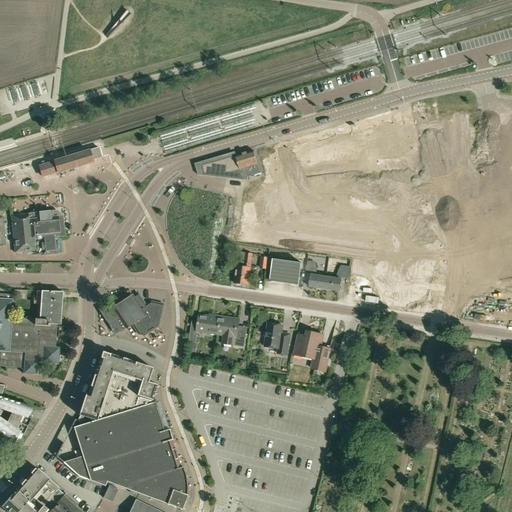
[(398,112),(396,134),(390,133),(389,141),(435,145),(438,116),(398,112)]
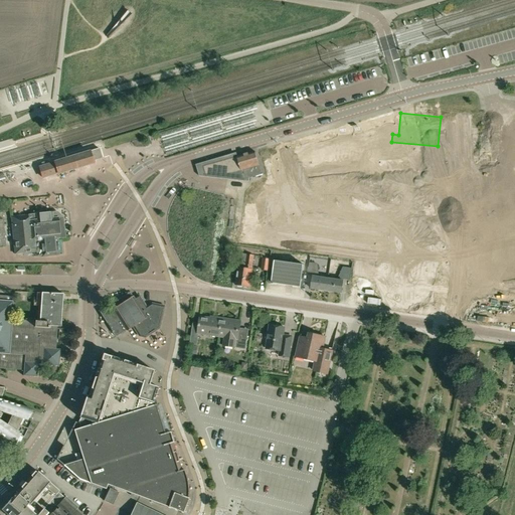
[(53,162),(38,166),(42,179),(56,174),(57,175),(94,164),(94,163),(96,162),(95,161),(102,158),(100,148),(90,151),(90,150),(53,161),(53,162)]
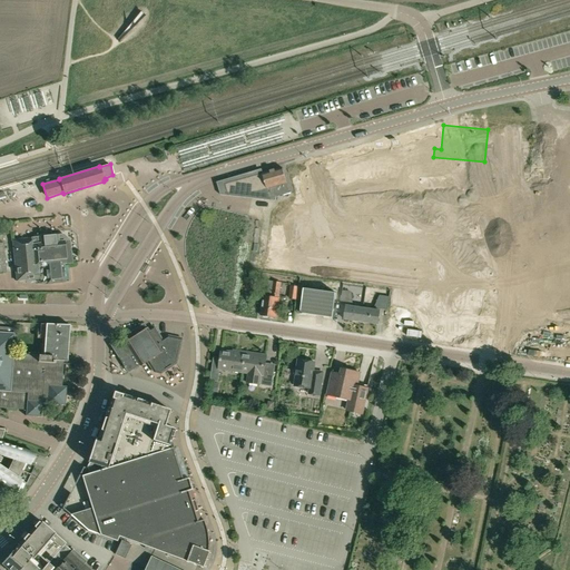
[(263,174),(226,184),(229,196),(242,197),(252,198),(259,199),(276,257),(305,247),(282,168),(263,174)]
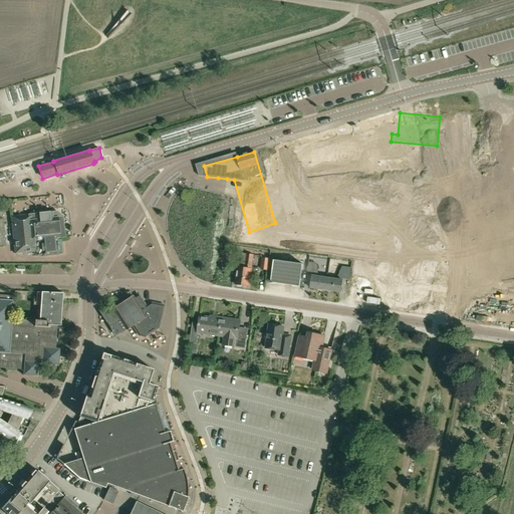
[(27,215),(10,216),(14,253),(35,251),(35,256),(41,255),(42,256),(58,254),(57,238),(59,237),(56,211),(27,214),(27,215)]
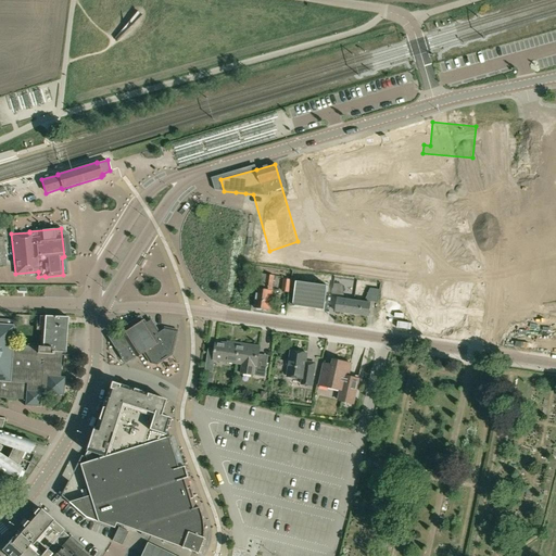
[(188,258),(199,260),(201,245),(190,244),(188,258)]
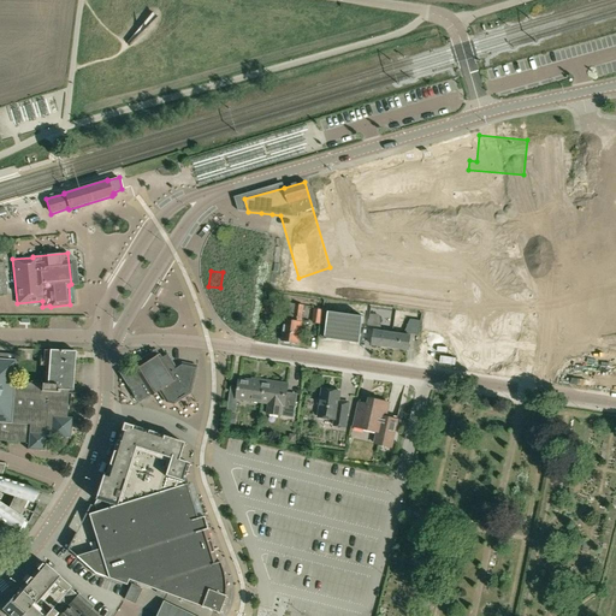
[(510,272),(487,279),(492,292),(515,284),(510,272)]
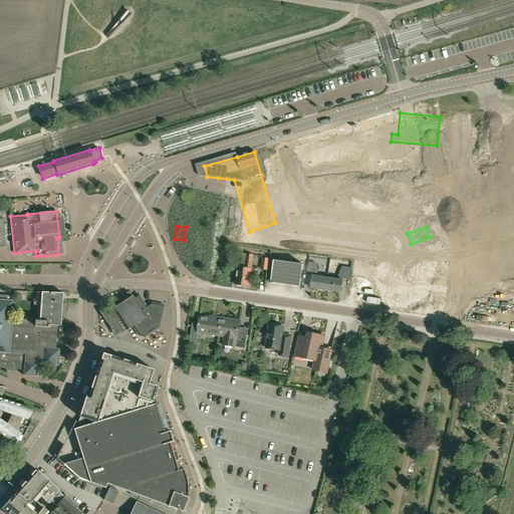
[(238,267),(235,284),(236,284),(238,286),(241,287),(243,285),(249,286),(253,256),(247,255),(236,253),(235,260),(240,261),(241,258),(242,259),(241,268),(238,267)]
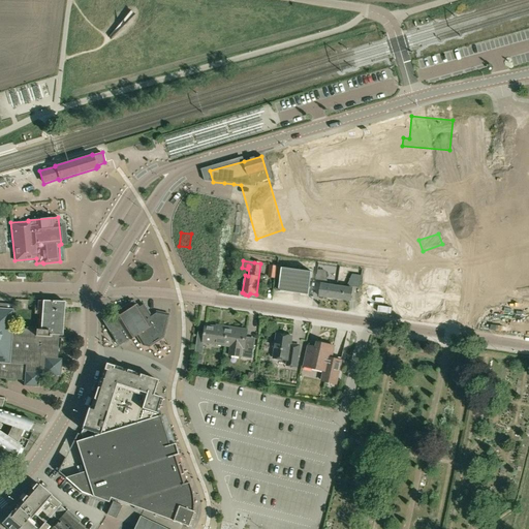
[(270,266),(268,277),(275,278),(277,267),(270,266)]
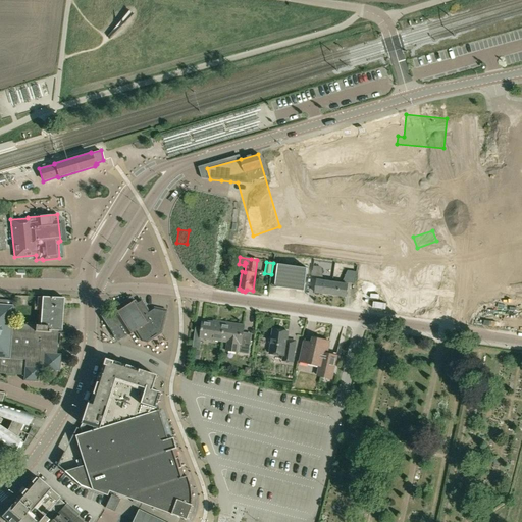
[(277,264),(274,286),(304,292),(308,268),(277,264)]
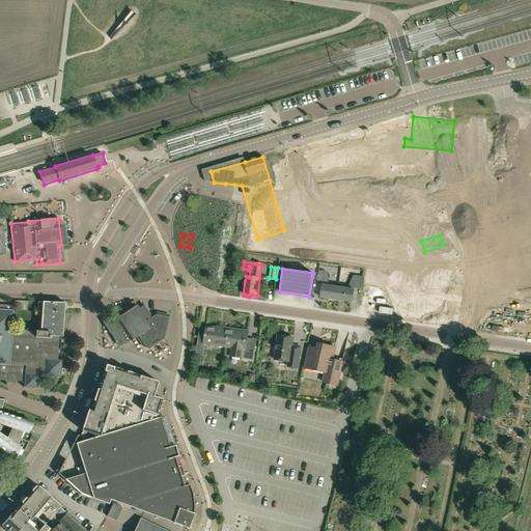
[(320,298),(336,300),(338,287),(329,286),(328,272),(328,270),(318,269),(317,283),(323,283),(323,285),(320,298)]
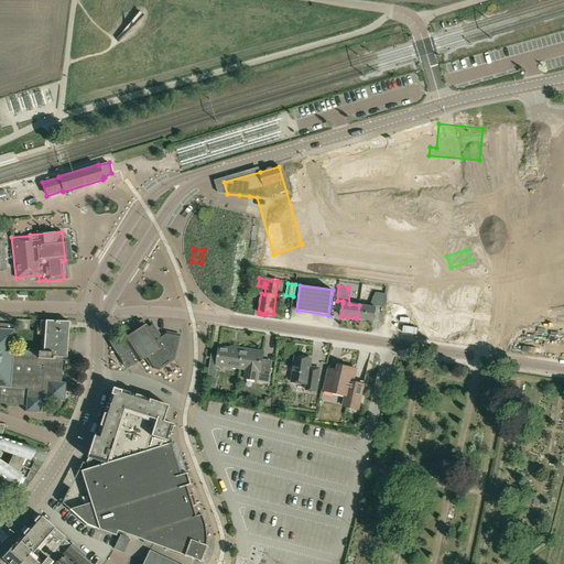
[(457,289),(455,302),(477,305),(479,292),(457,289)]
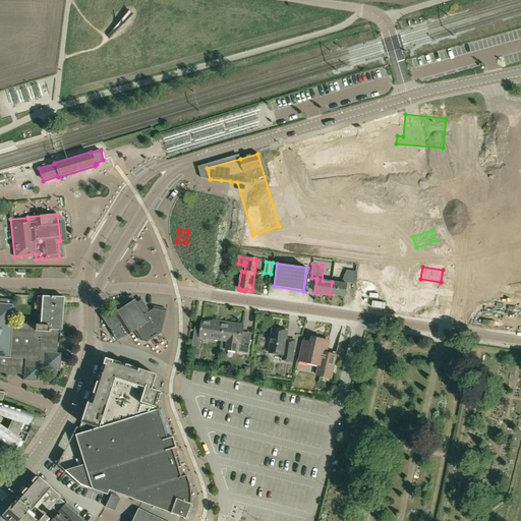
[(332,282),(330,294),(345,297),(347,284),(348,283),(353,284),(355,272),(347,271),(341,283),(332,282)]
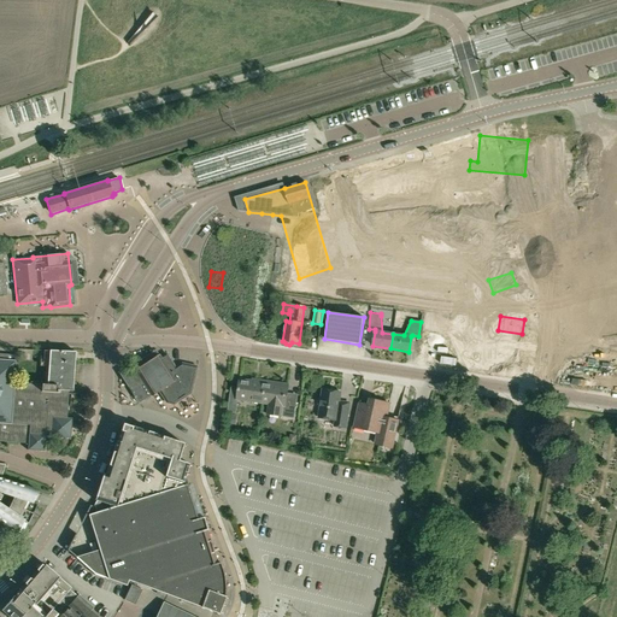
[(422,325),(419,341),(428,342),(425,357),(442,359),(446,335),(429,333),(430,327),(422,325)]
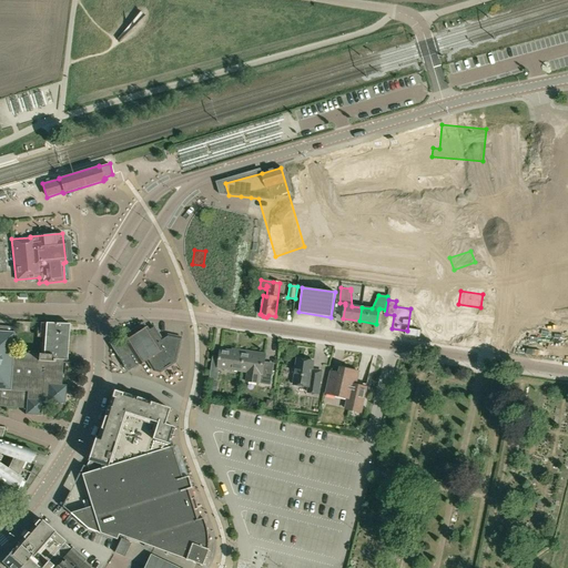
[(458,304),(456,316),(478,320),(480,307),(458,304)]
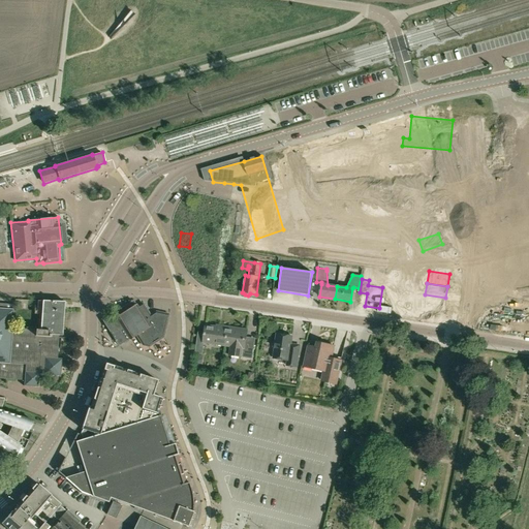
[(501,307),(506,304),(499,288),(493,291),(501,307)]
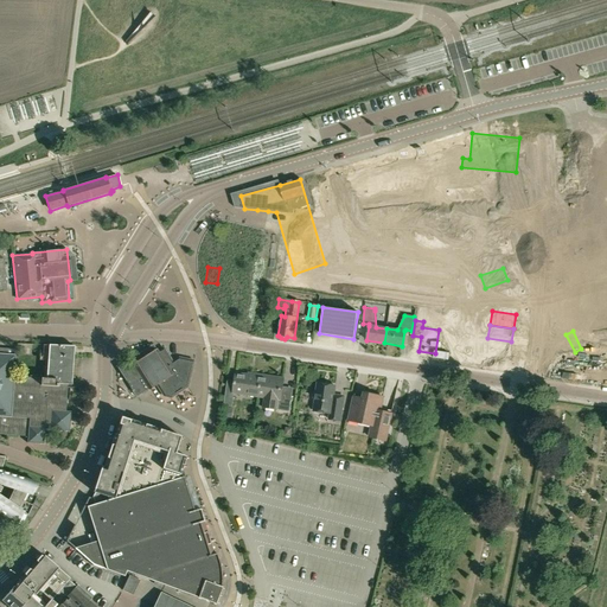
[(487,338),(485,351),(509,355),(511,342),(487,338)]
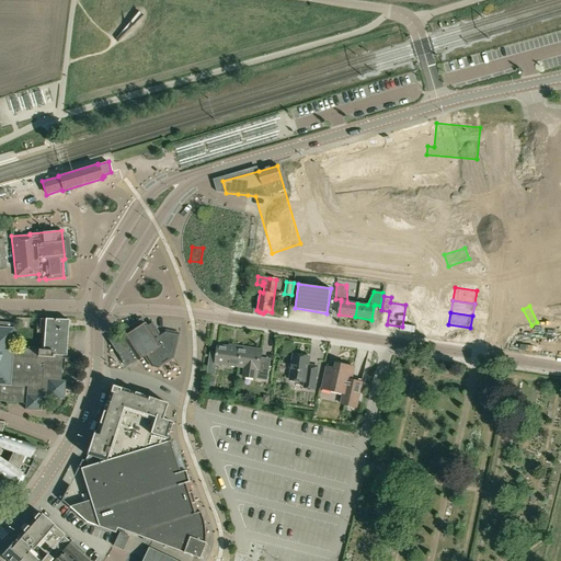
[(67,356),(69,320),(46,318),(44,351),(42,350),(39,350),(38,356),(52,357),(52,355),(63,355),(67,356)]
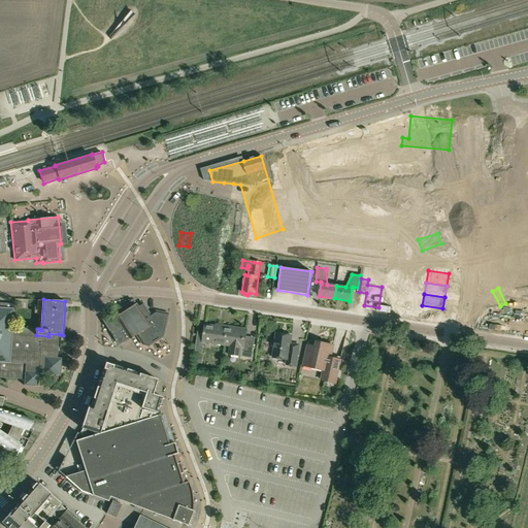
[(57,358),(59,334),(48,334),(48,336),(36,335),(37,329),(12,328),(12,318),(13,308),(13,304),(0,303),(0,377),(24,380),(24,386),(38,387),(39,374),(60,375),(62,358),(57,358)]
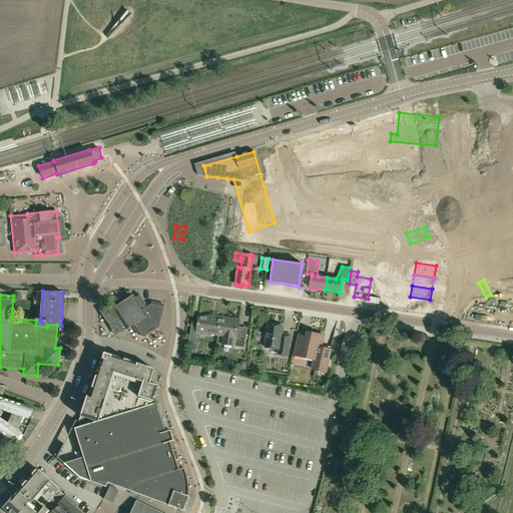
[(125,330),(132,326),(138,336),(144,337),(158,328),(163,306),(151,303),(145,306),(144,304),(138,295),(133,298),(132,296),(112,309),(107,313),(119,333),(125,329),(125,330)]
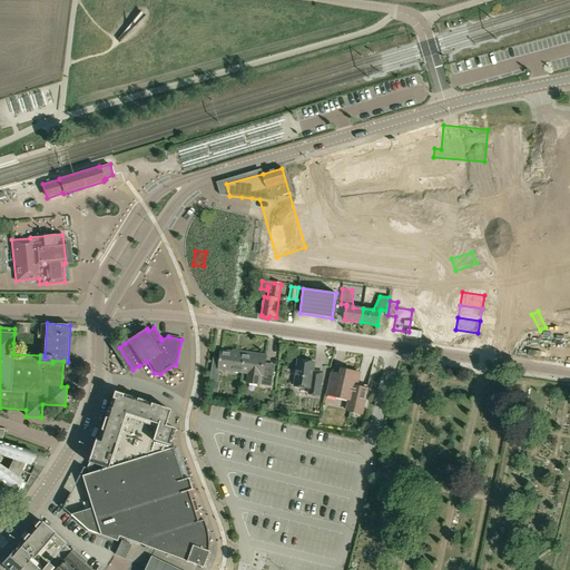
[(218,370),(243,373),(245,353),(241,352),(241,354),(222,351),(218,370)]
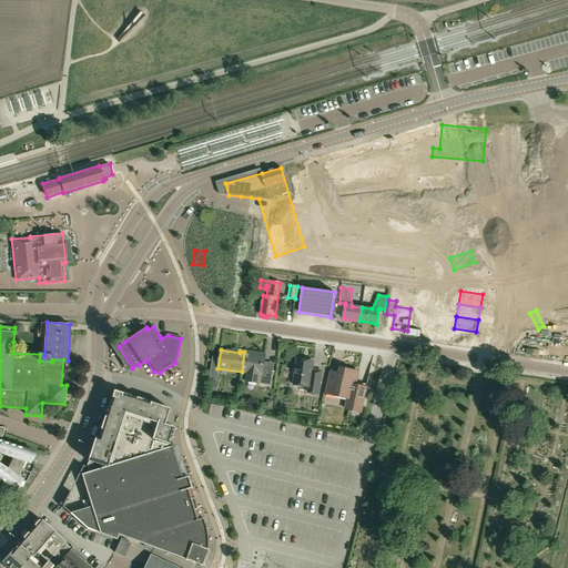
[(265,354),(244,352),(242,372),(247,373),(246,382),(259,384),(261,374),(263,375),(265,354)]
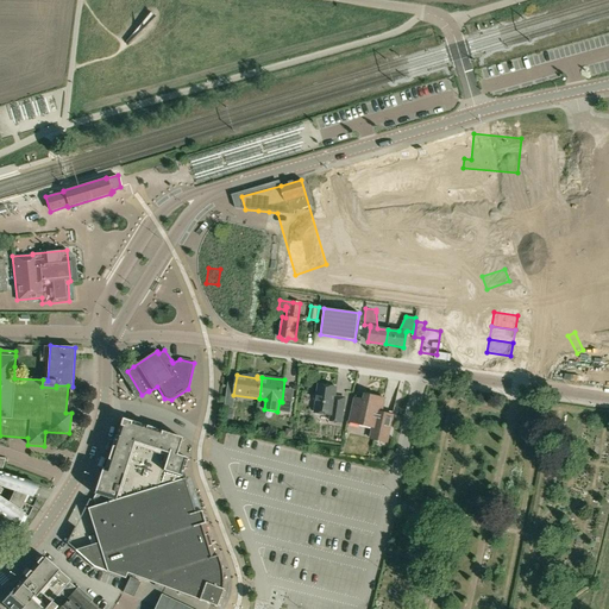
[(341,422),(345,399),(334,396),(336,387),(319,384),(315,413),(331,415),(331,421),(341,422)]
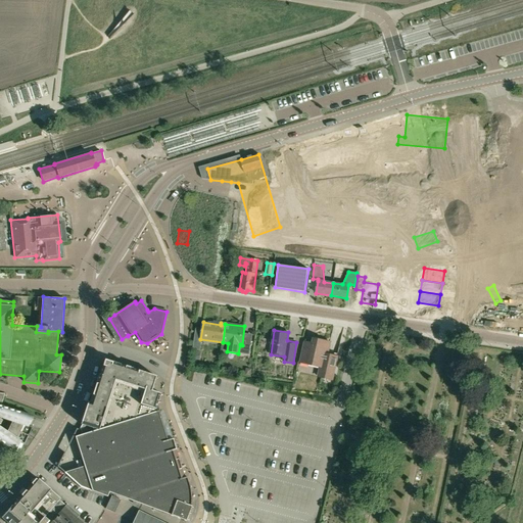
[(300,363),(318,367),(317,373),(330,376),(335,352),(326,350),(328,338),(313,335),(311,342),(305,341),(300,363)]
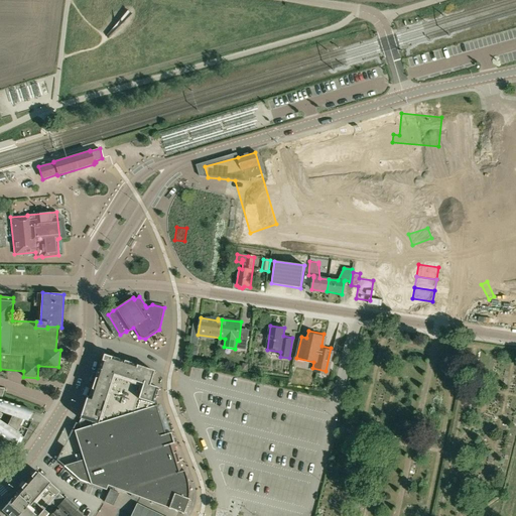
[(109,487),(183,514),(188,499),(188,490),(187,480),(184,473),(183,471),(181,471),(179,463),(178,462),(176,453),(173,443),(170,432),(165,434),(156,405),(154,405),(153,403),(158,388),(149,385),(153,371),(136,366),(136,365),(120,360),(103,355),(98,369),(97,369),(88,397),(86,396),(79,418),(96,423),(74,430),(86,470),(72,474),(79,480),(79,481),(80,481),(89,484),(89,485),(90,485),(90,484),(108,491),(109,487)]
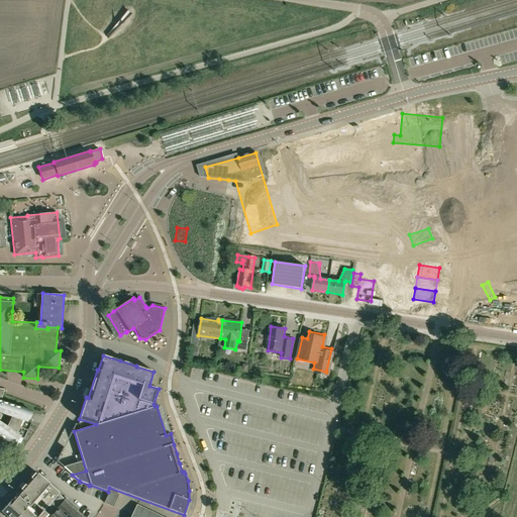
[(492,386),(483,384),(481,392),(490,394),(492,386)]
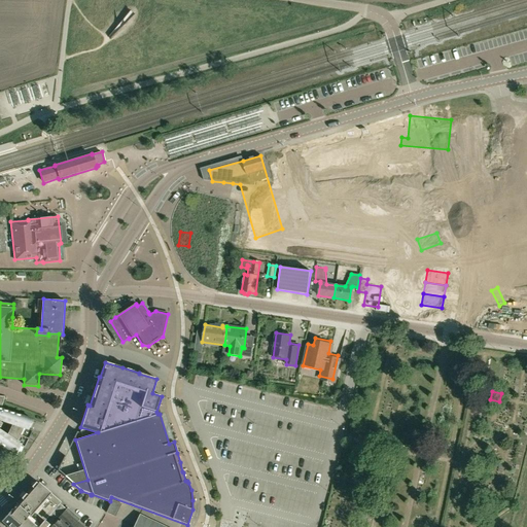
[(0,445),(15,455),(20,446),(24,449),(33,431),(28,429),(33,420),(1,410),(0,409),(0,445)]
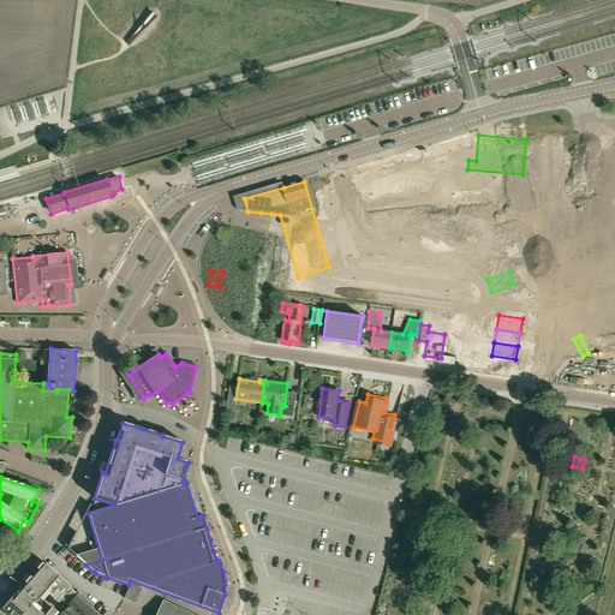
[(71,586),(42,561),(1,608),(9,614),(59,614),(65,609),(73,599),(77,593),(70,587),(71,586)]
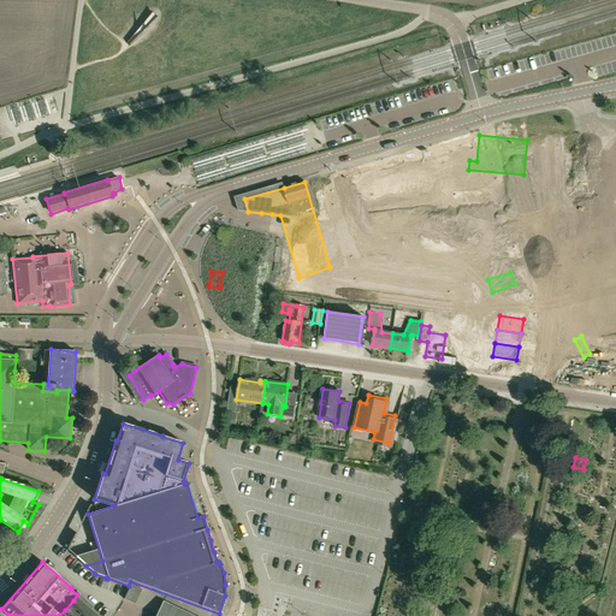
[(142,588),(131,584),(124,599),(135,604),(142,588)]
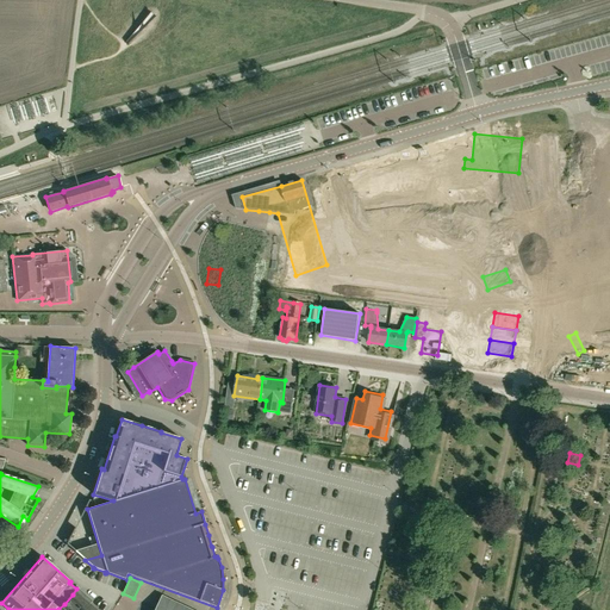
[(78,587),(76,589),(73,595),(64,604),(58,609),(97,609),(89,603),(92,601),(78,587)]
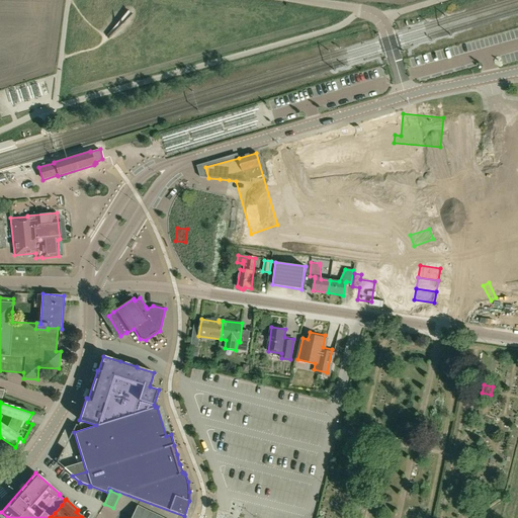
[(131,517),(160,517),(138,507),(131,517)]
